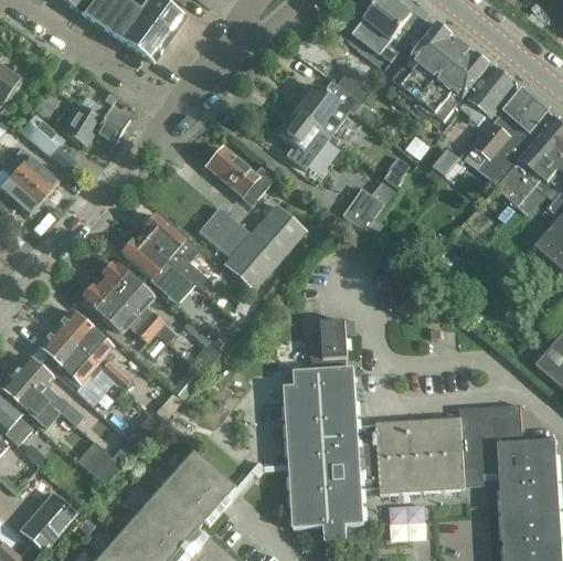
[(60,0),(74,9),(80,0),(60,0)]
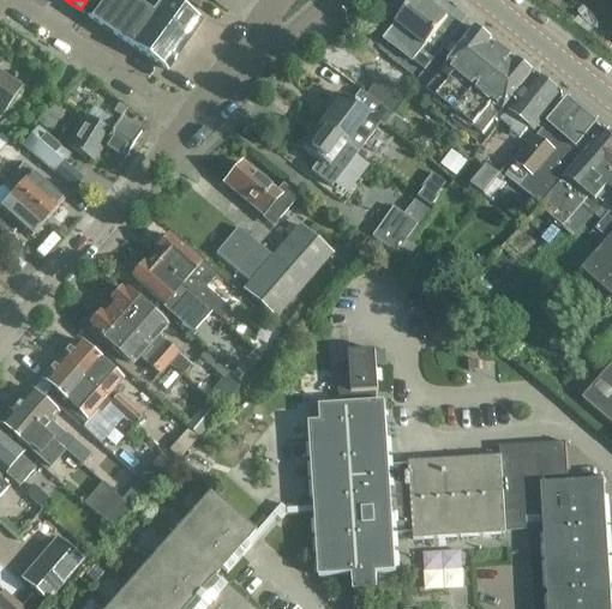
[(198,19),(172,0),(94,0),(87,11),(163,67),(198,19)]
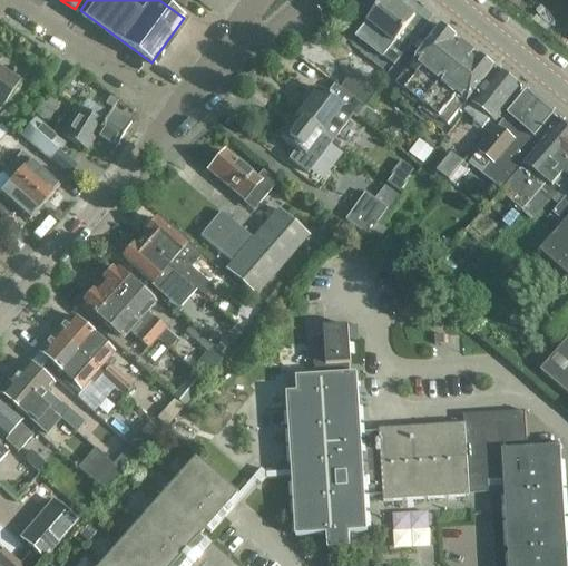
[(380,0),(365,19),(385,35),(380,41),(388,47),(382,54),(393,62),(411,39),(401,32),(415,13),(397,0),(380,0)]
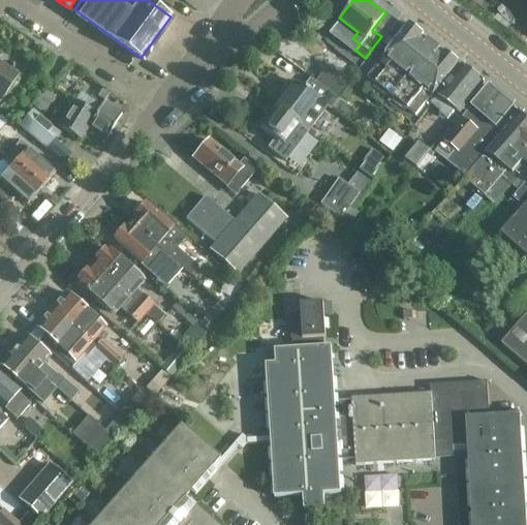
[(391,94),(433,41),(423,33),(424,32),(409,22),(366,75),(391,94)]
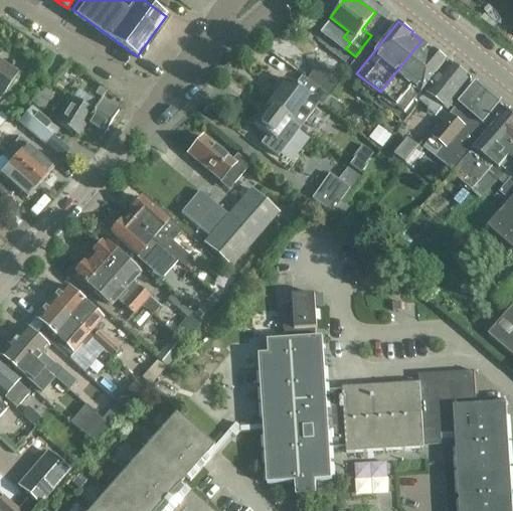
[(432,48),(421,40),(380,92),(403,111),(446,58),(433,47),(432,48)]
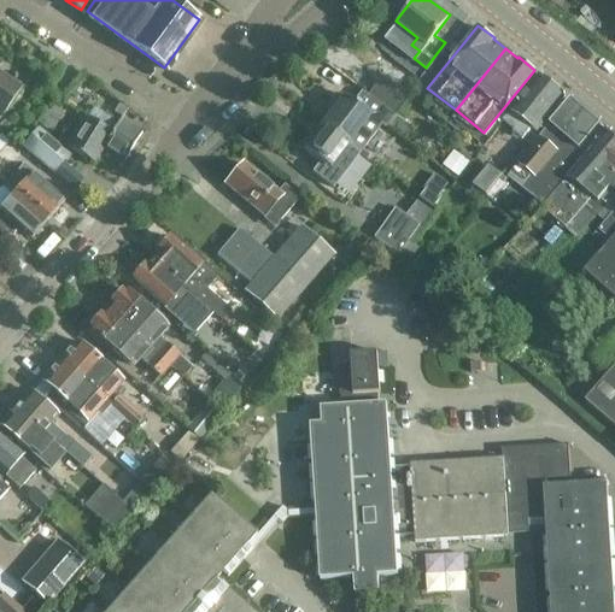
[(0,113),(18,87),(0,74),(0,113)]
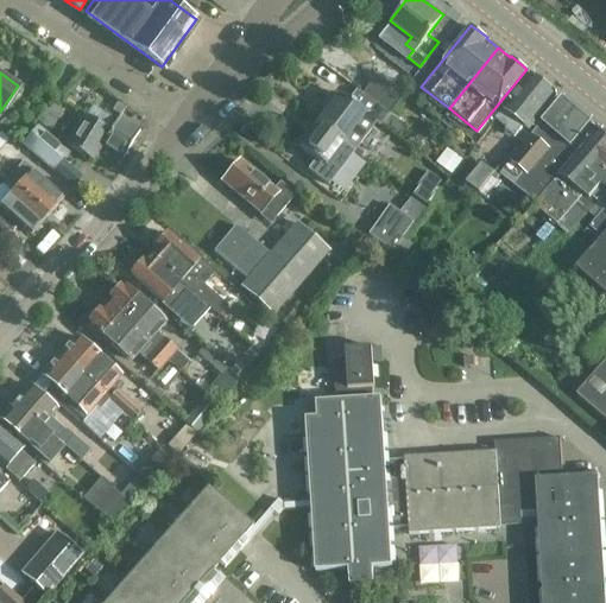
[(530,73),(499,110),(494,116),(505,125),(503,127),(513,134),(522,124),(526,127),(555,93),(530,73)]
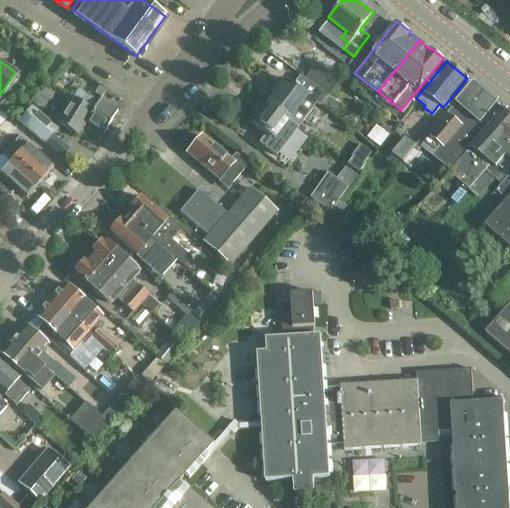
[(265,101),(287,118),(296,124),(314,101),(317,103),(336,79),(315,63),(297,87),(283,76),(265,101)]
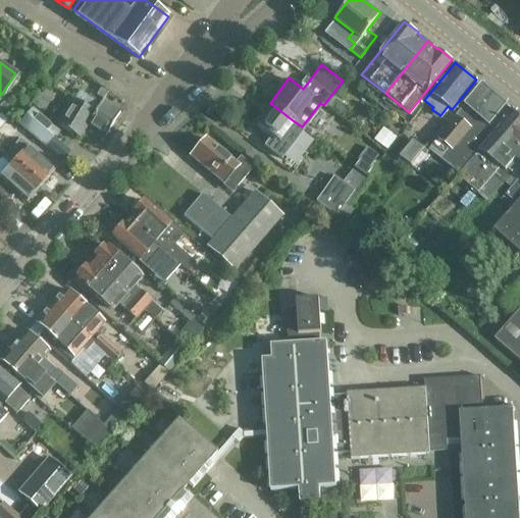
[(481,83),(464,103),(455,113),(456,113),(445,126),(442,123),(423,146),(412,138),(399,155),(410,163),(410,164),(417,168),(428,154),(425,151),(428,148),(458,171),(512,108),(481,83)]
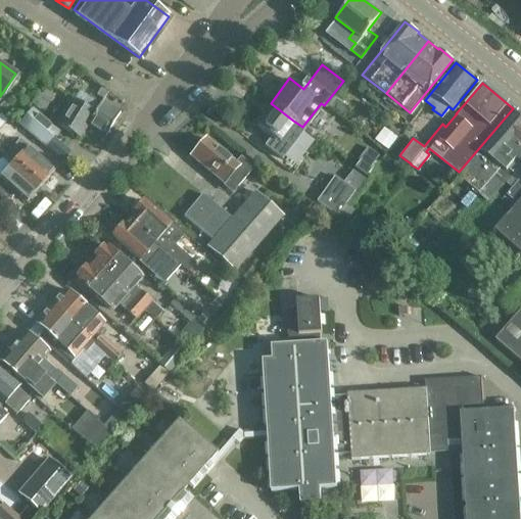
[(99,99),(97,102),(81,92),(78,91),(75,94),(73,97),(70,96),(54,122),(78,136),(80,132),(83,134),(83,133),(98,142),(103,134),(117,110),(99,99)]
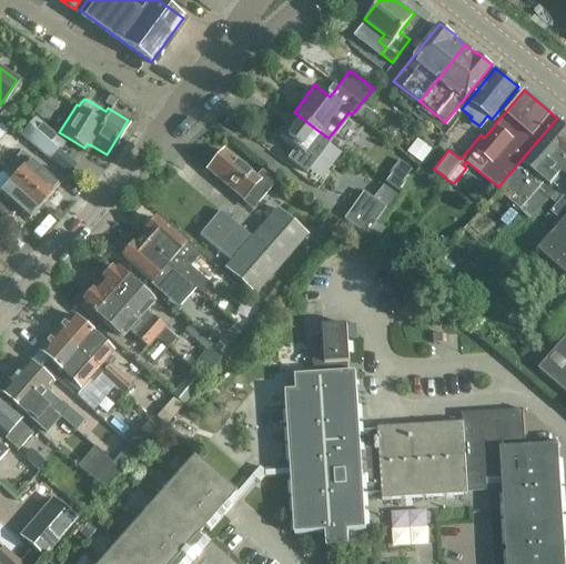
[(319,131),(294,112),(278,134),(292,145),(284,155),(293,163),(301,152),(302,153),(319,131)]
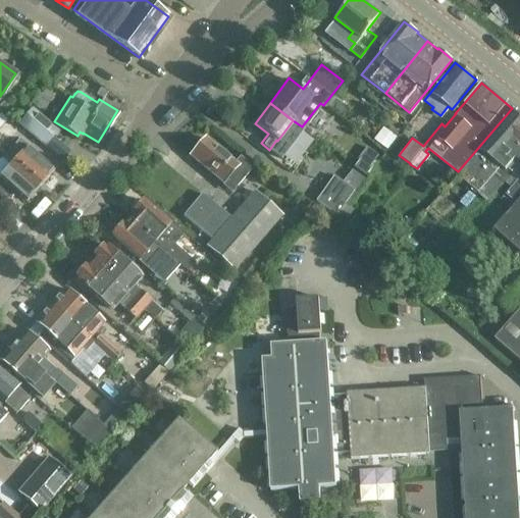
[(56,127),(31,106),(17,122),(43,144),(56,127)]
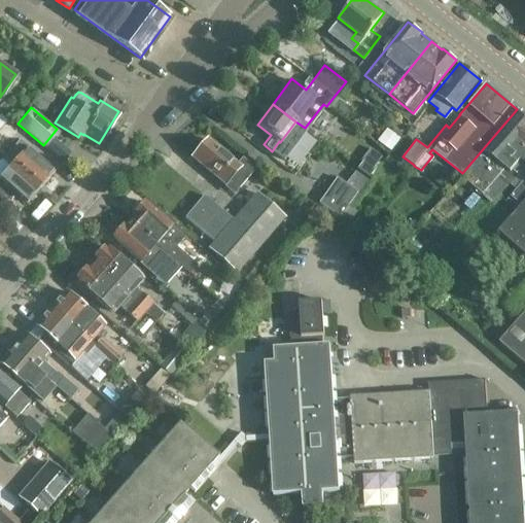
[(524,141),(524,116),(517,109),(462,173),(463,173),(461,175),(475,186),(474,189),(471,188),(461,202),(468,208),(482,193),(489,184),(497,174),(504,166),(524,141)]
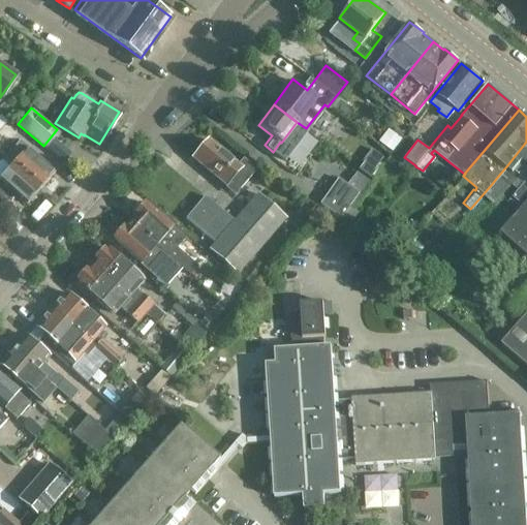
[(0,129),(8,136),(17,128),(0,114),(0,129)]
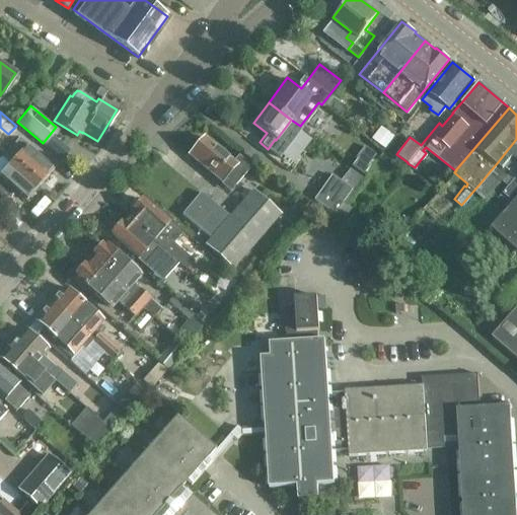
[(221,178),(231,187),(250,164),(236,152),(231,158),(203,134),(188,151),(221,178)]
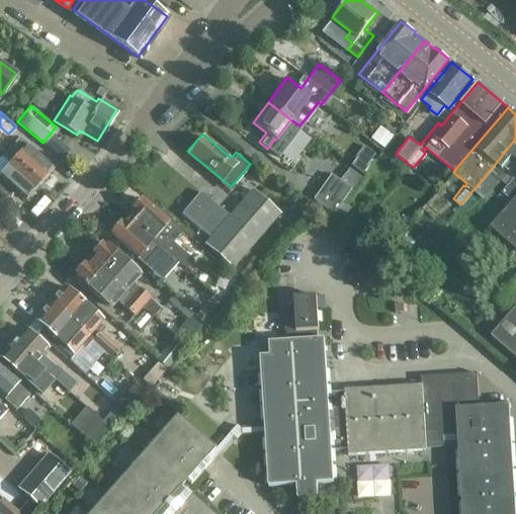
[(13,155),(11,158),(38,182),(52,167),(17,138),(7,150),(13,155)]
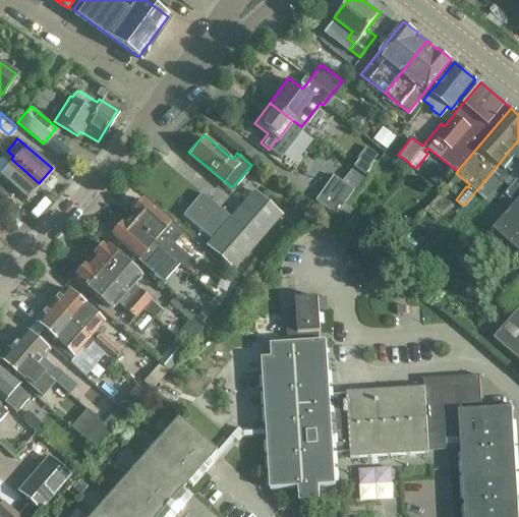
[(518,139),(499,164),(503,168),(505,166),(516,176),(504,192),(514,200),(518,194),(518,139)]
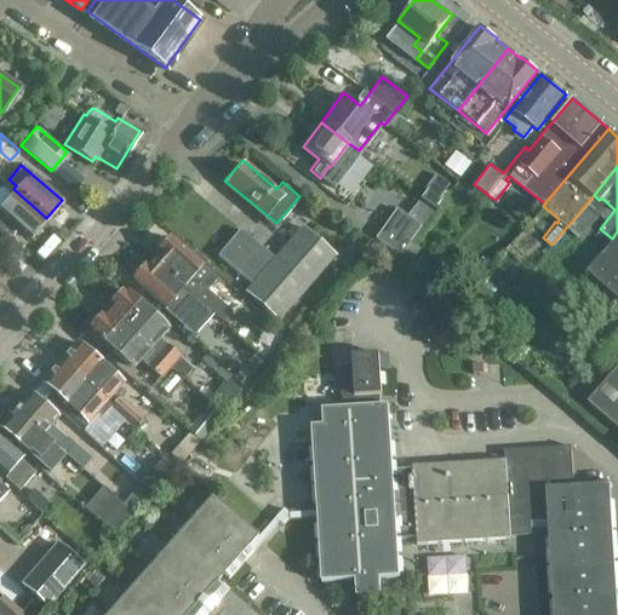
[(438,168),(421,191),(435,202),(452,179),(438,168)]
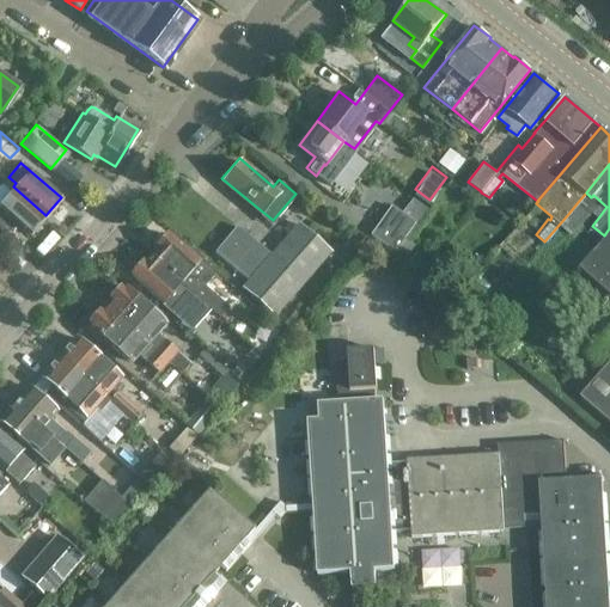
[(46,215),(13,186),(0,201),(0,225),(6,231),(16,220),(30,233),(46,215)]
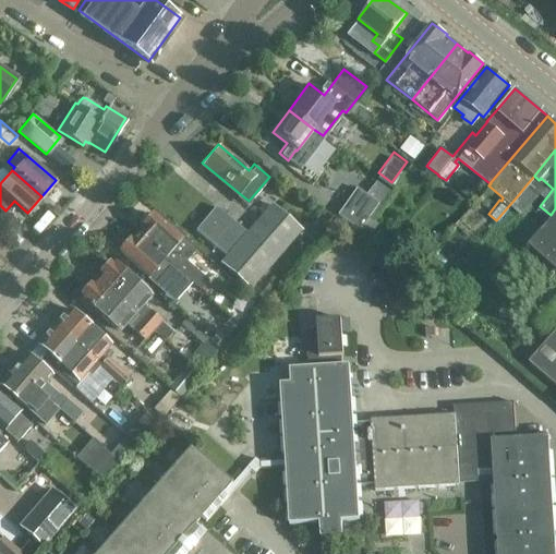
[(527,184),(518,195),(526,201),(534,190),(527,184)]
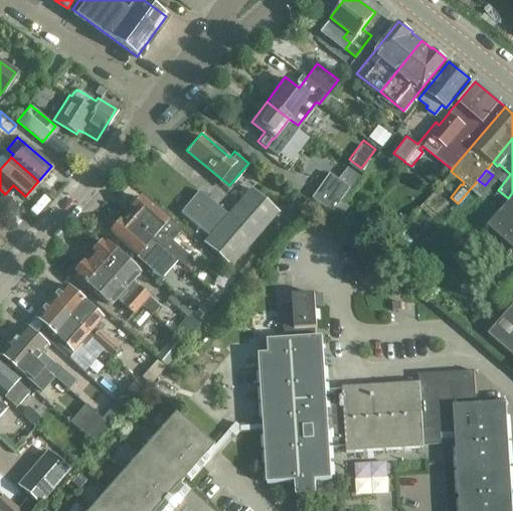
[(309,195),(328,209),(337,198),(334,196),(344,182),(335,175),(324,189),(318,184),(309,195)]
